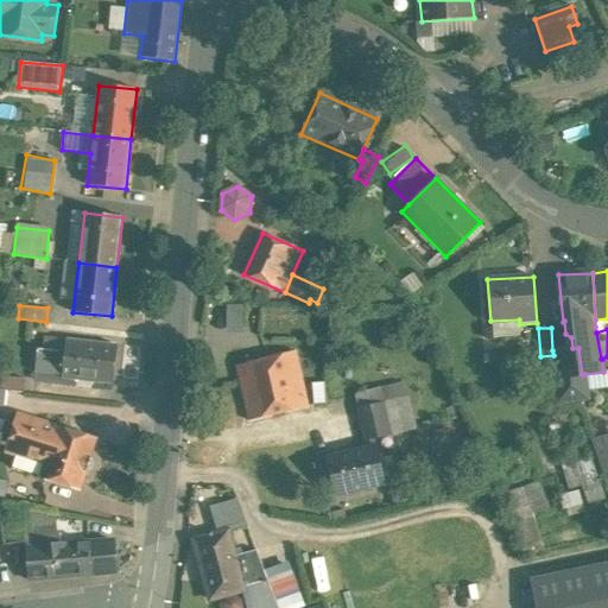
[(118,346),(67,340),(65,352),(62,375),(62,378),(113,384),(118,346)]
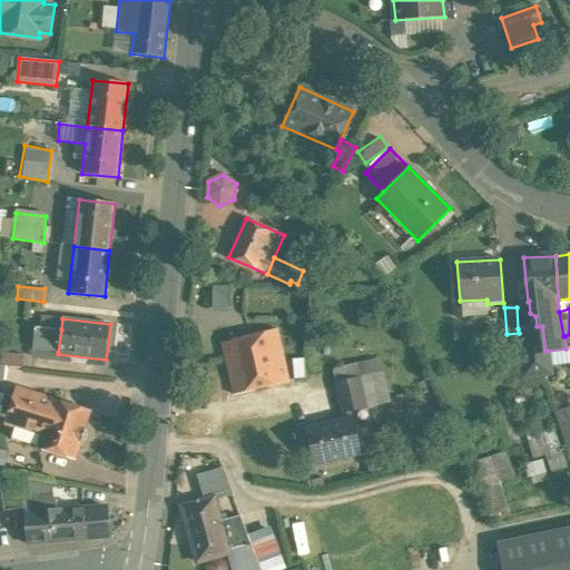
[(518,328),(519,333),(524,376),(550,373),(548,351),(546,351),(542,326),(537,326),(518,328)]
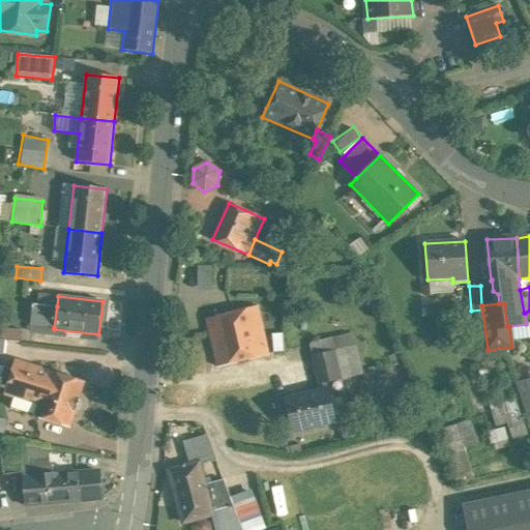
[(57,306),(33,304),(30,324),(54,327),(57,306)]
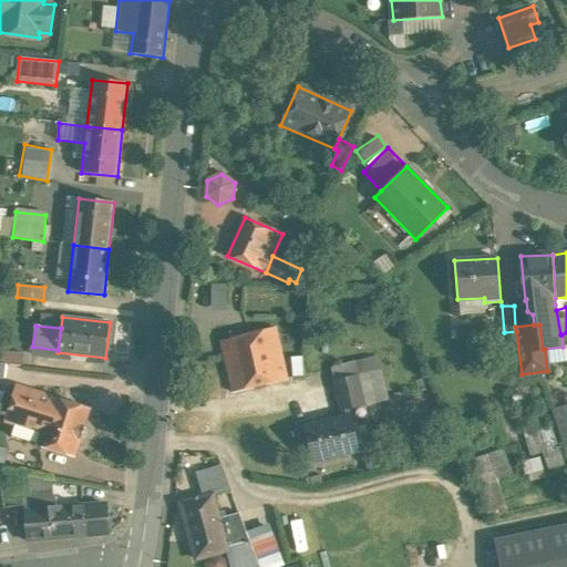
[(276,328),(220,341),(233,392),(288,380),(276,328)]
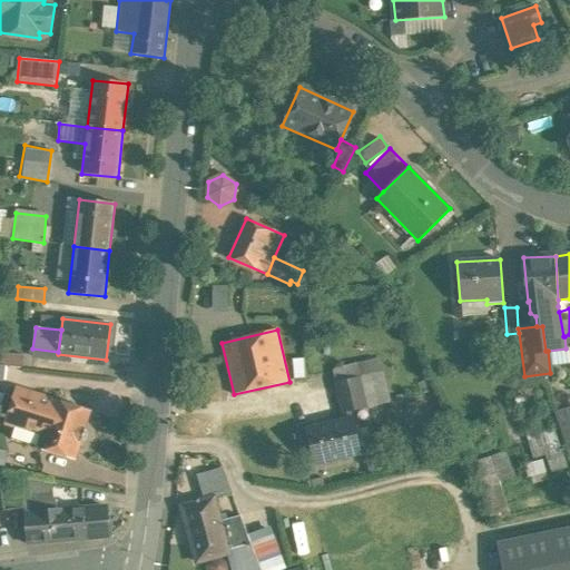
[(23,355),(1,353),(0,365),(22,367),(23,355)]
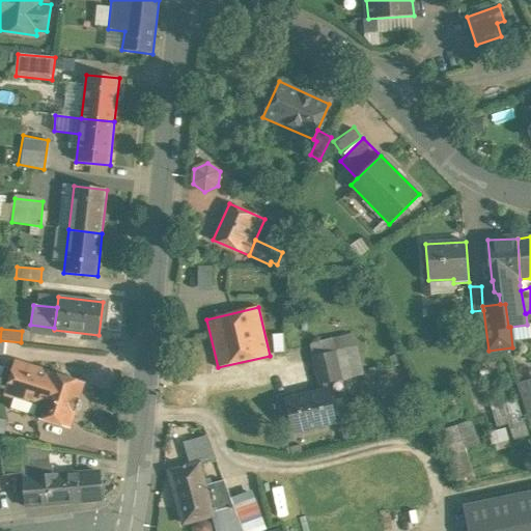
[(350,336),(310,345),(312,358),(335,352),(338,365),(341,380),(359,375),(350,336)]
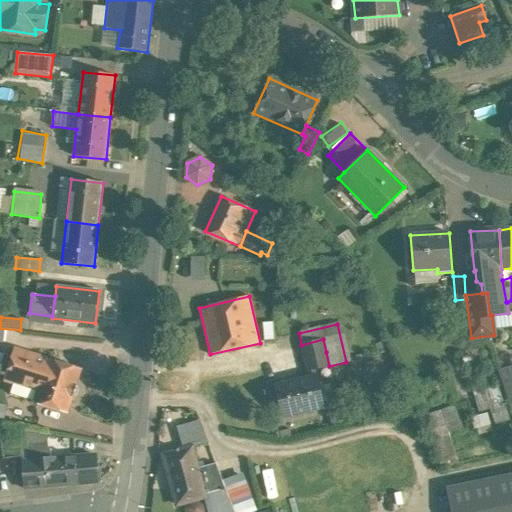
[(323,339),(301,345),(304,357),(326,352),(323,339)]
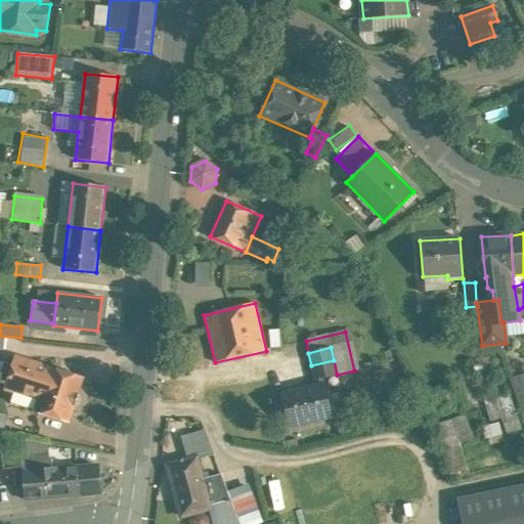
[(83,378),(48,367),(47,369),(17,359),(15,365),(9,387),(8,389),(15,391),(11,402),(35,409),(34,411),(70,423),(83,378)]
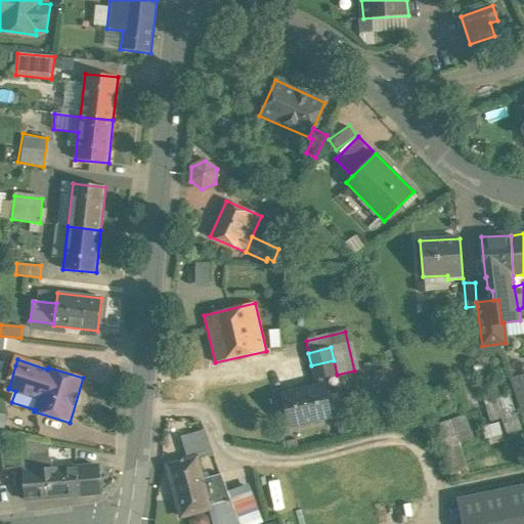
[(334,360),(311,365),(316,387),(323,385),(321,378),(337,375),(334,360)]
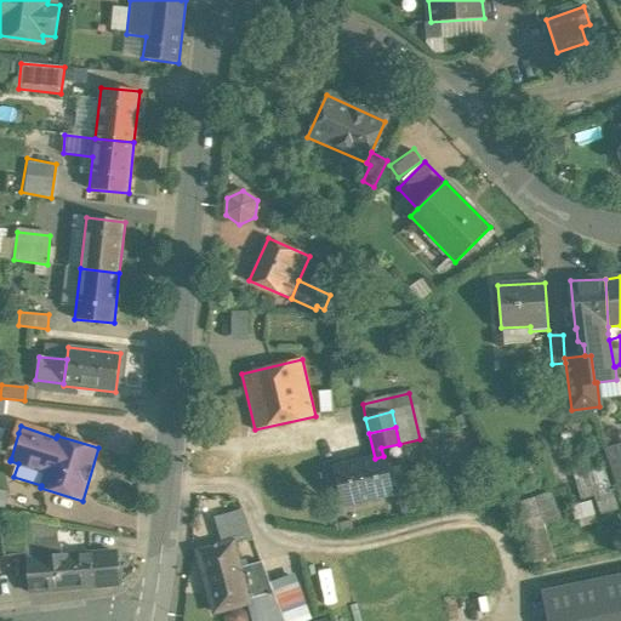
[(4,428),(0,440),(0,455),(11,459),(18,433),(4,428)]
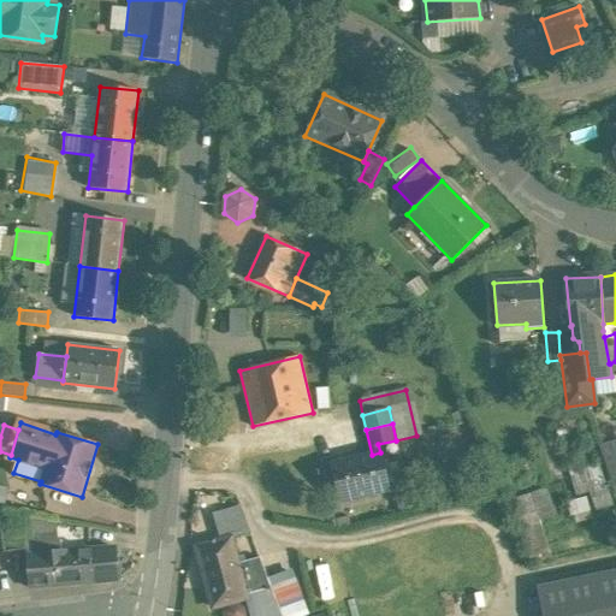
[(615,439),(599,445),(611,483),(615,481),(615,439)]
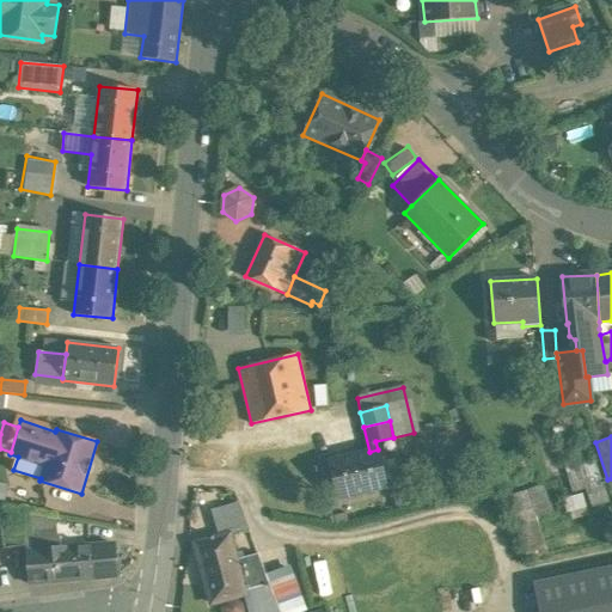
[(369,452),(329,461),(338,499),(387,487),(378,450),(369,452)]
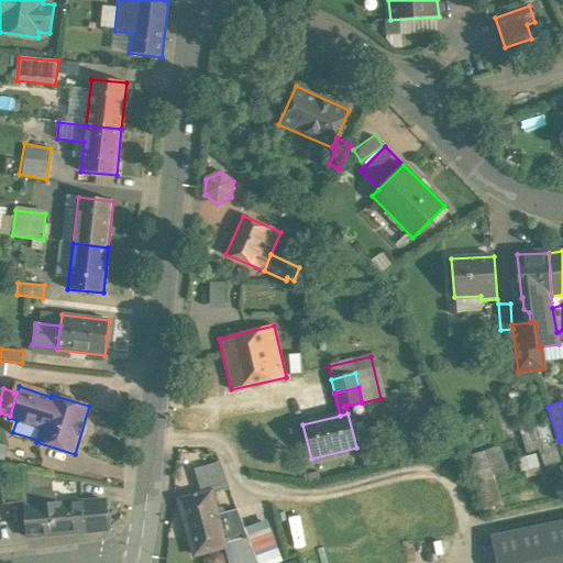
[(522,437),(527,452),(540,448),(553,444),(548,429),(522,437)]
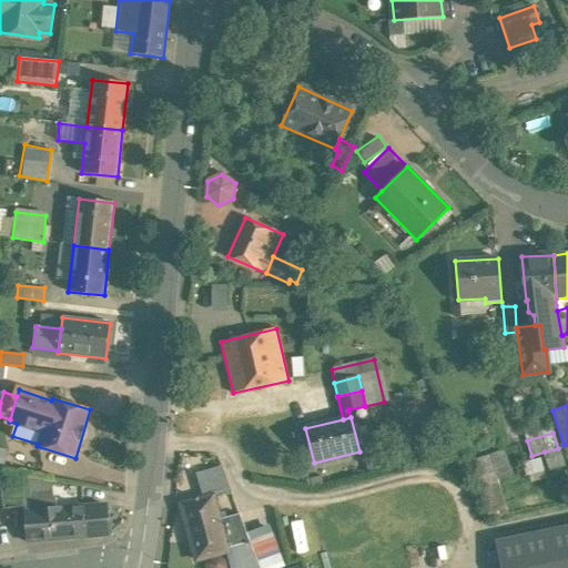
[(558,448),(545,452),(550,469),(564,466),(558,448)]
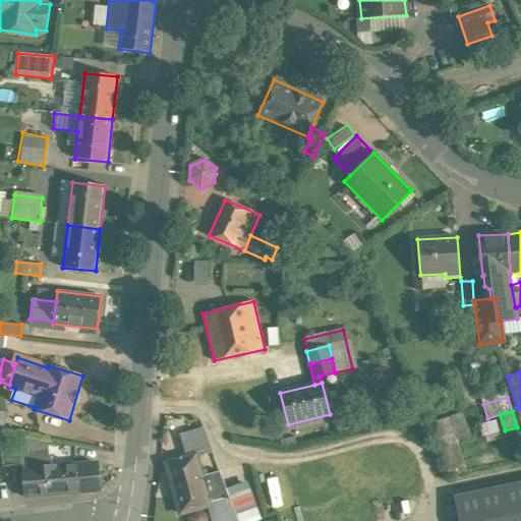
[(449,417),(457,442),(469,438),(462,413),(449,417)]
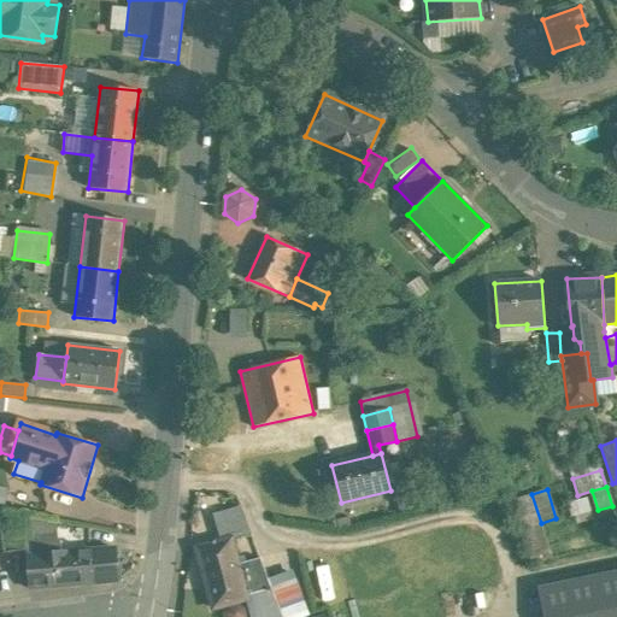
[(532,494),(512,500),(533,564),(552,557),(541,523),(532,494)]
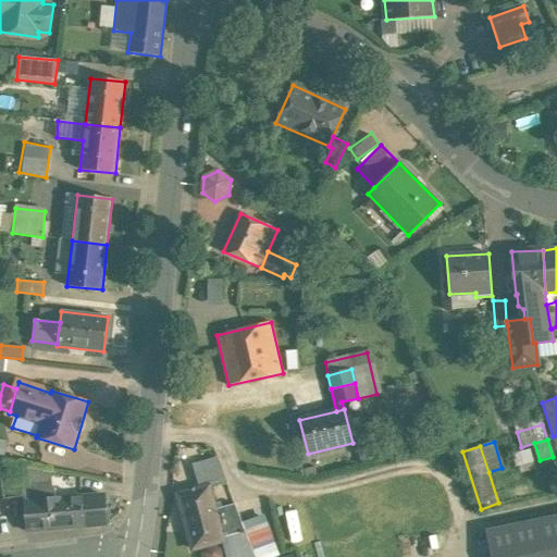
[(512,452),(515,463),(531,459),(529,447),(512,452)]
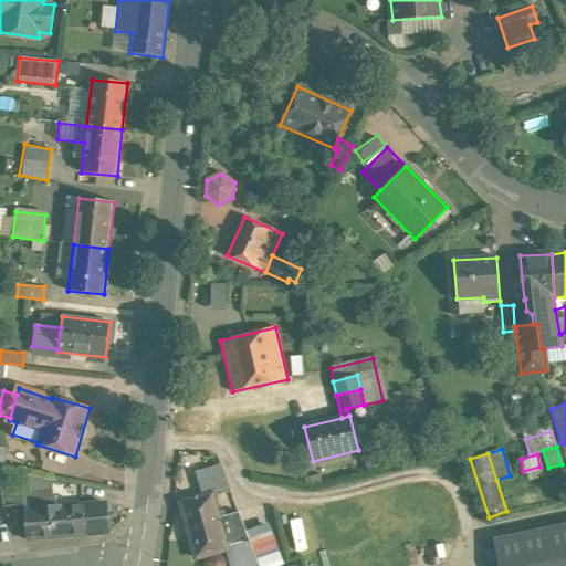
[(22,472),(0,468),(0,482),(3,507),(24,505),(23,499),(22,472)]
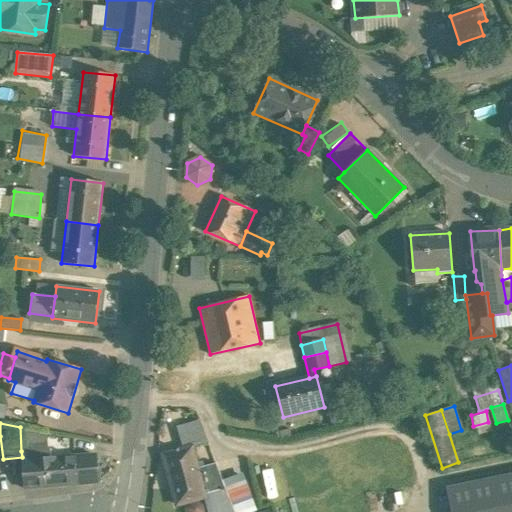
[(45,432),(20,427),(21,451),(47,449),(47,437),(45,436),(45,432)]
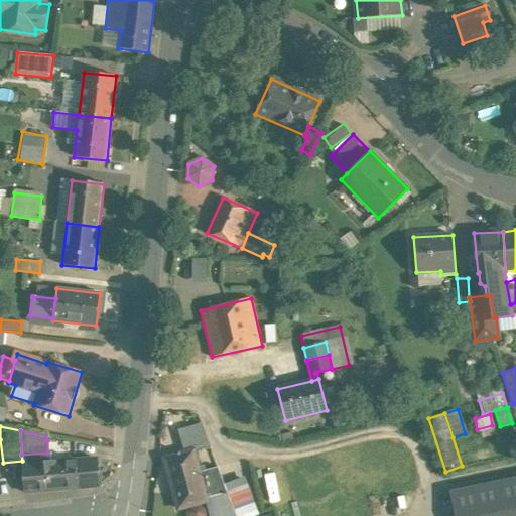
[(194,450),(164,459),(178,509),(207,501),(207,498),(198,466),(194,450)]
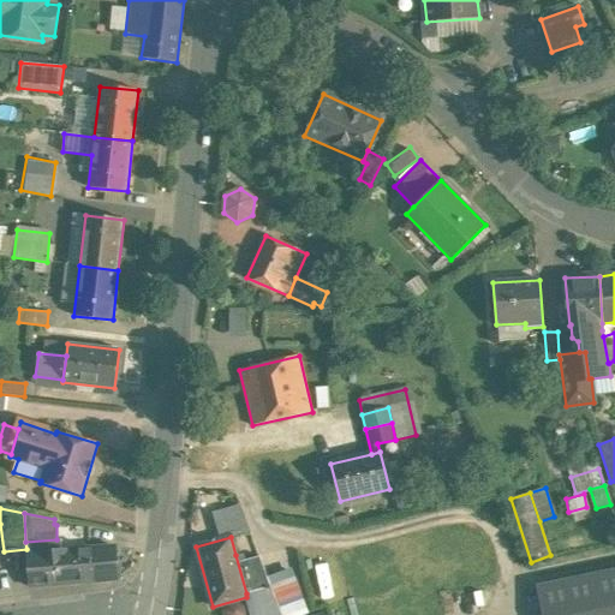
[(392,538),(298,561),(310,613),(402,590),(392,538)]
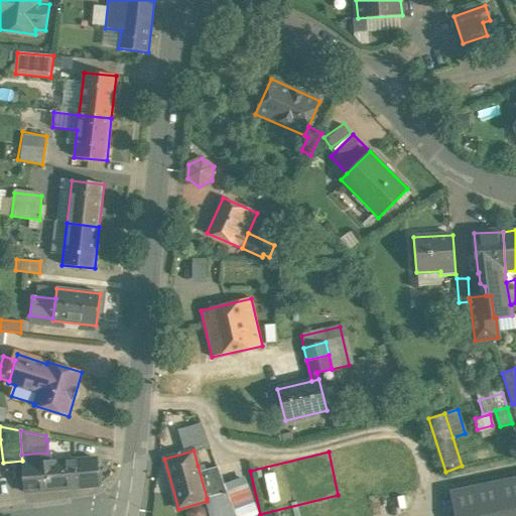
[(47,453),(21,455),(22,461),(22,466),(39,464),(48,463),(47,453)]
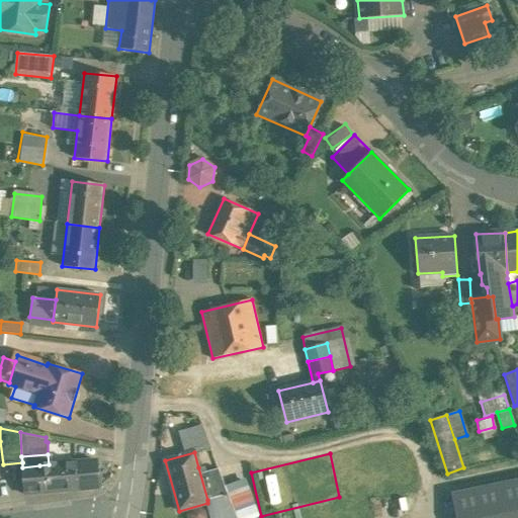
[(49,464),(39,465),(22,467),(24,494),(99,488),(96,460),(49,464)]
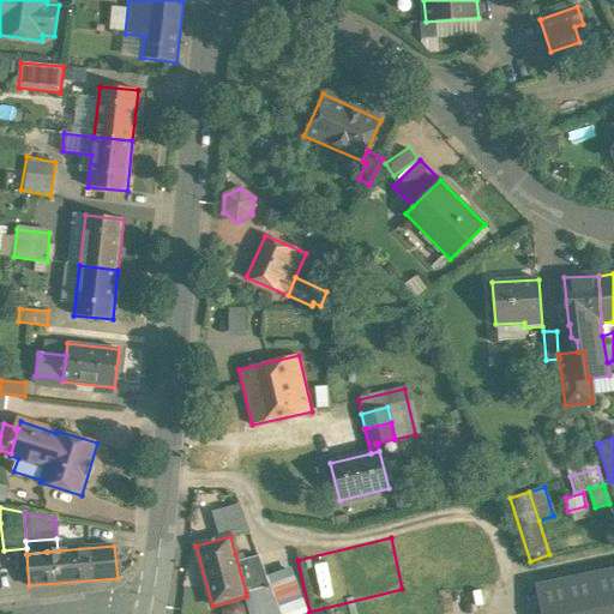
[(259,555),(239,561),(236,554),(235,554),(246,593),(270,587),(259,555)]
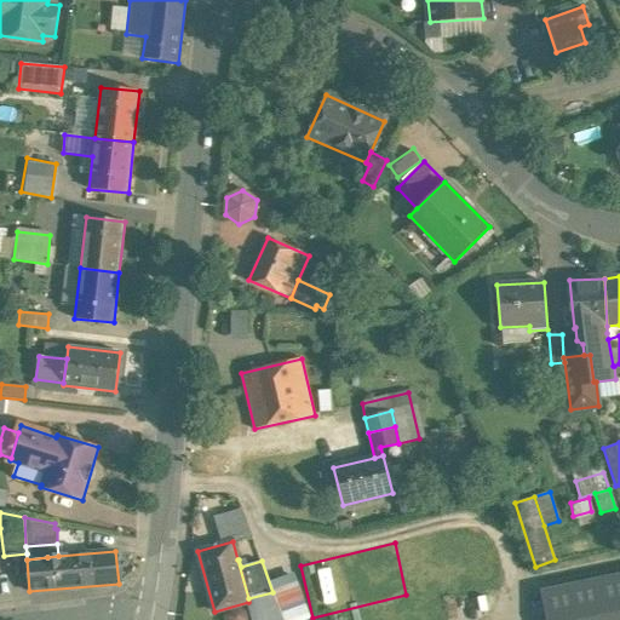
[(619,619),(619,569),(538,585),(544,619),(619,619)]
